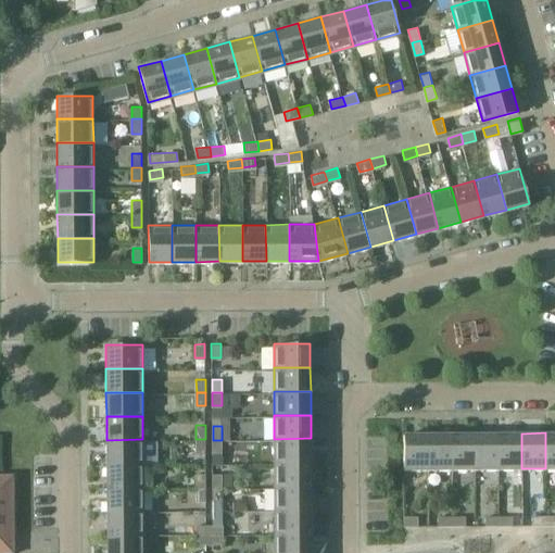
[(554,432),(545,432),(545,468),(554,467),(554,432)]
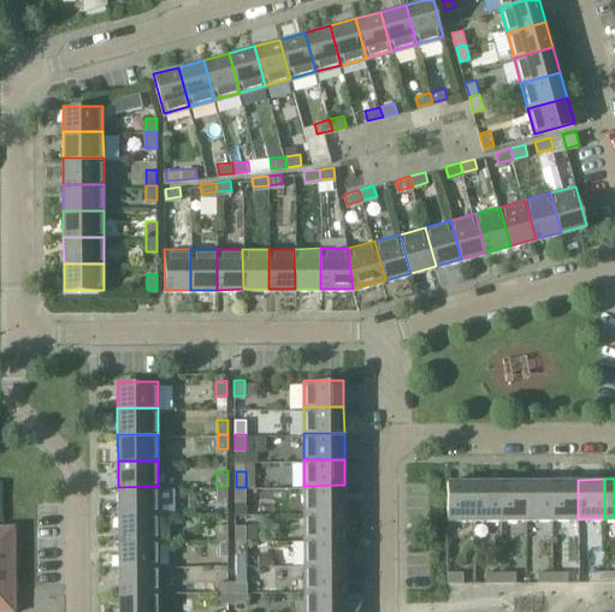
[(474,518),(473,480),(447,480),(447,518),(474,518)]
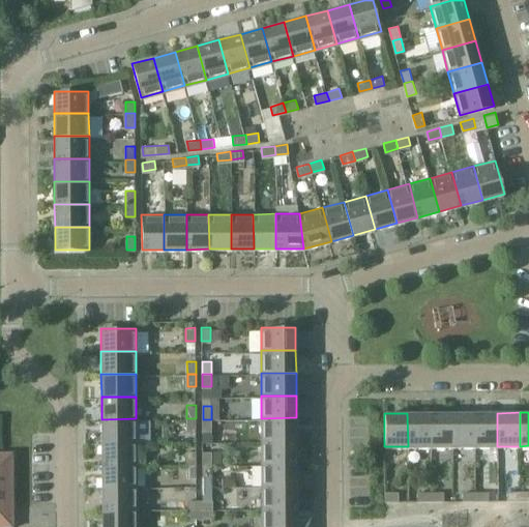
[(430,446),(430,413),(407,413),(408,446),(430,446)]
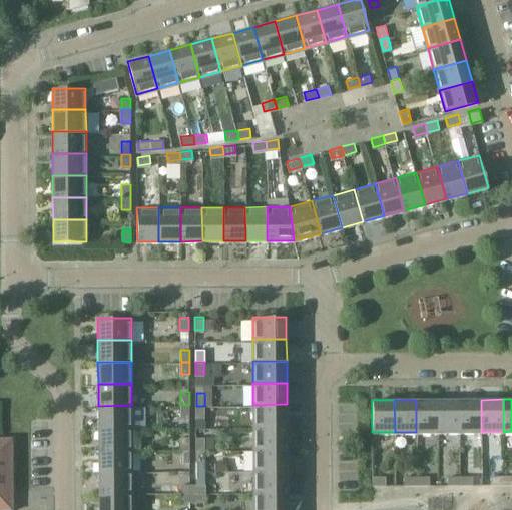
[(438,432),(438,400),(416,400),(416,432),(438,432)]
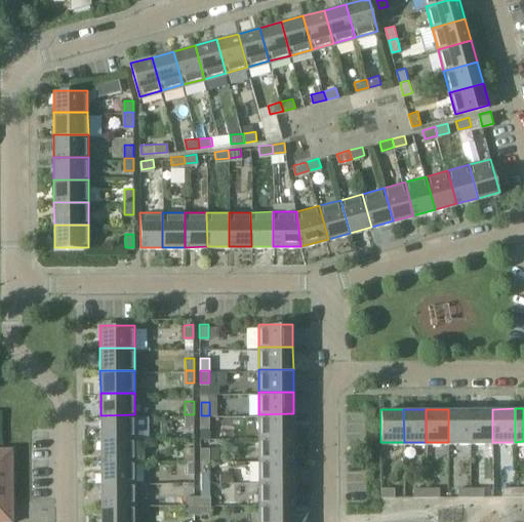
[(471,442),(471,409),(448,409),(448,442),(471,442)]
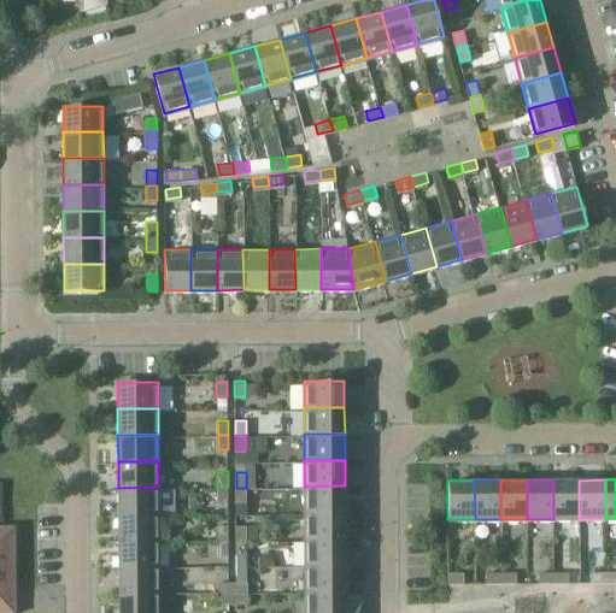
[(579,519),(579,481),(553,481),(553,519),(579,519)]
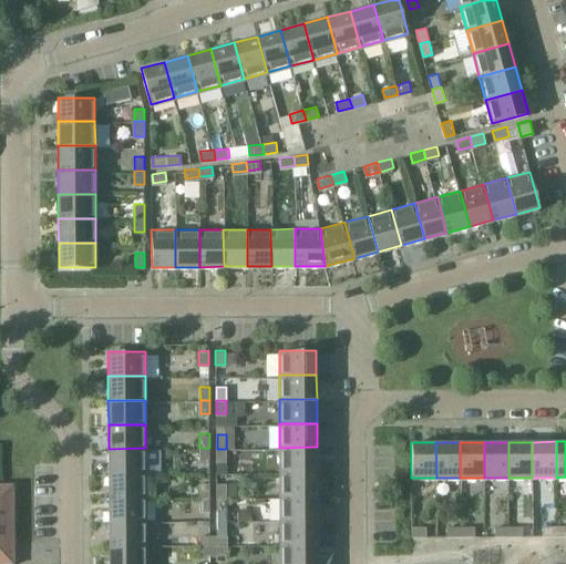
[(317,447),(279,448),(279,471),(317,471),(317,447)]
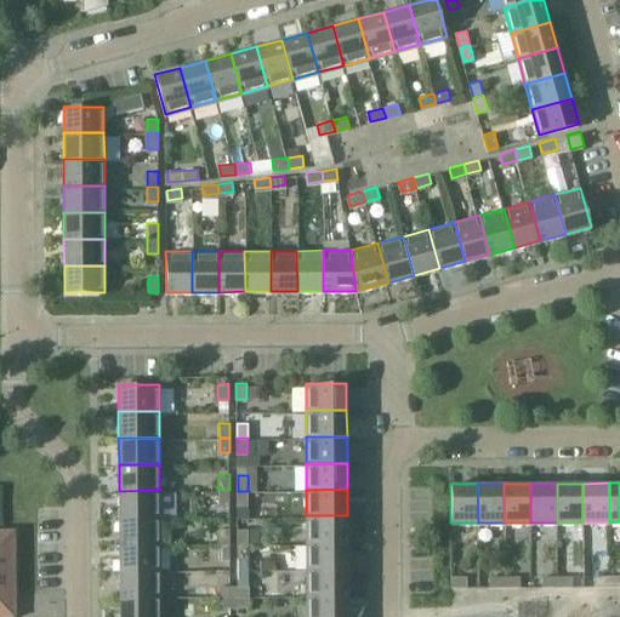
[(159,490),(119,491),(119,516),(159,516),(159,490)]
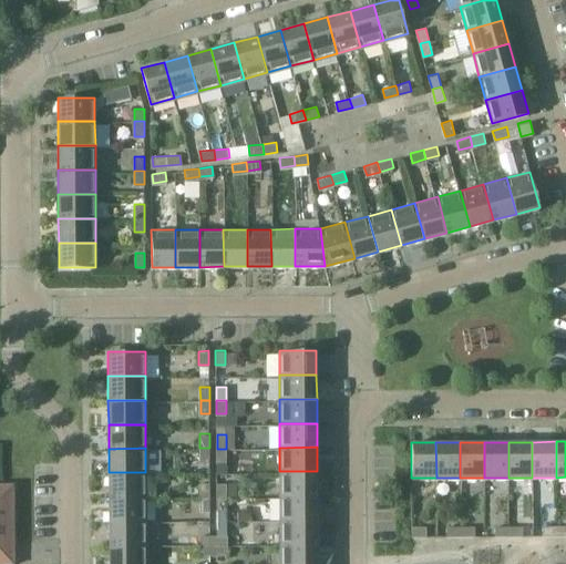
[(199,462),(209,462),(209,448),(199,448),(199,462)]
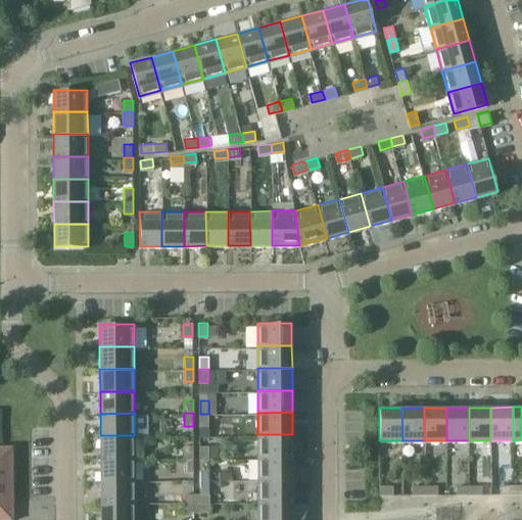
[(200,427),(208,427),(208,414),(200,414),(200,427)]
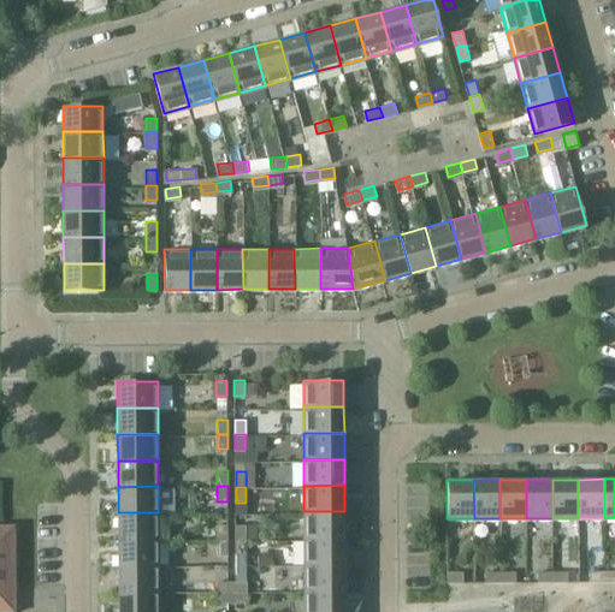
[(344,511),(303,511),(303,538),(344,538),(344,511)]
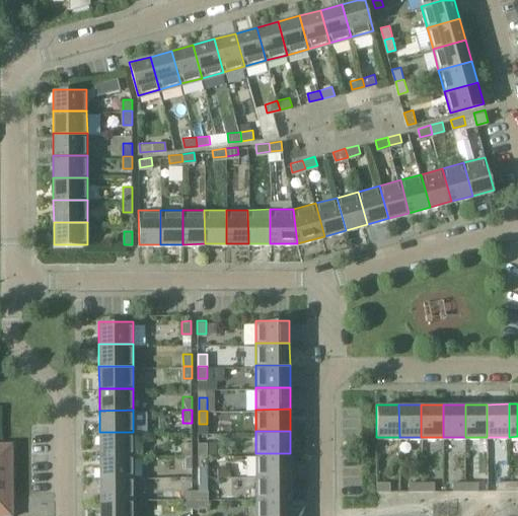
[(133,432),(99,432),(99,454),(134,454),(133,432)]
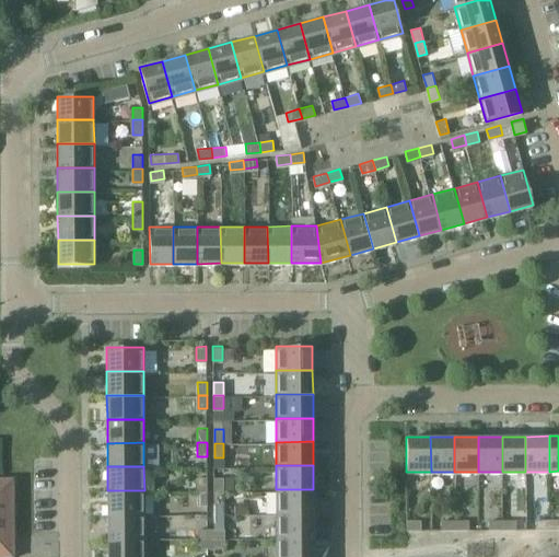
[(2,556),(13,556),(12,477),(0,476),(0,556),(2,556)]
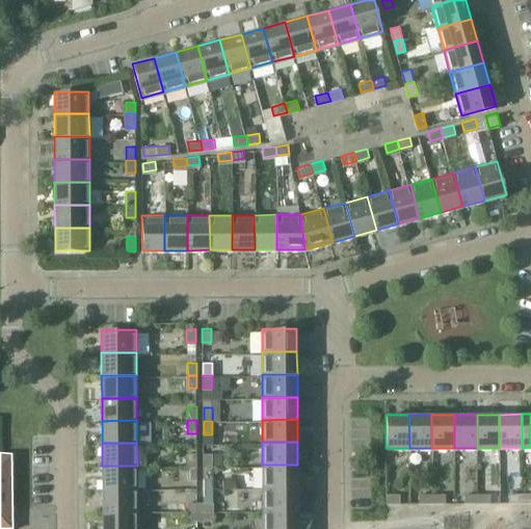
[(197,454),(187,454),(187,465),(197,465),(197,454)]
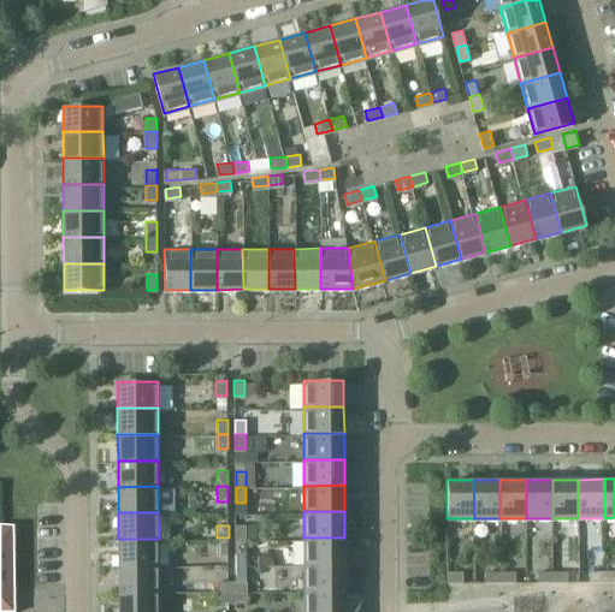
[(217,551),(230,551),(229,538),(217,538),(217,551)]
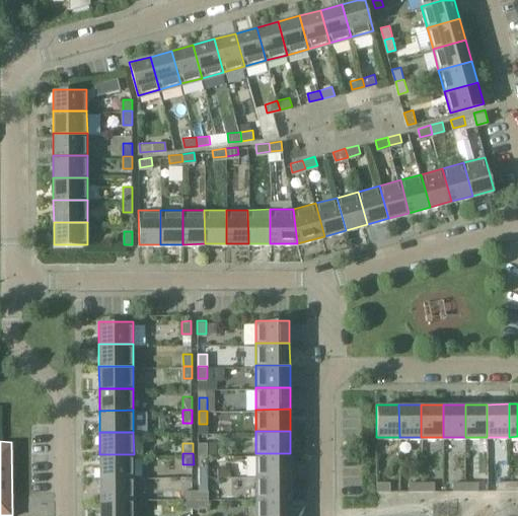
[(290,453),(255,453),(256,475),(290,475),(290,453)]
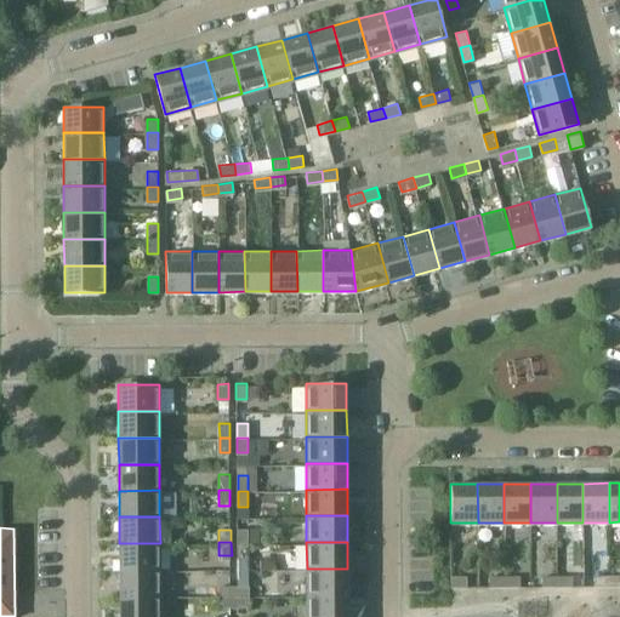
[(160,543),(119,543),(119,570),(160,570),(160,543)]
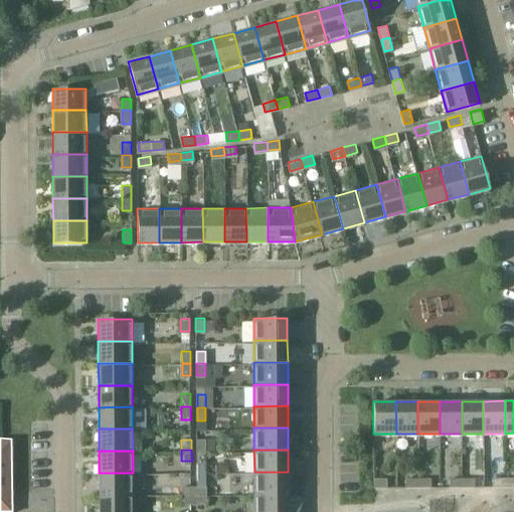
[(288,472),(254,472),(254,494),(288,494),(288,472)]
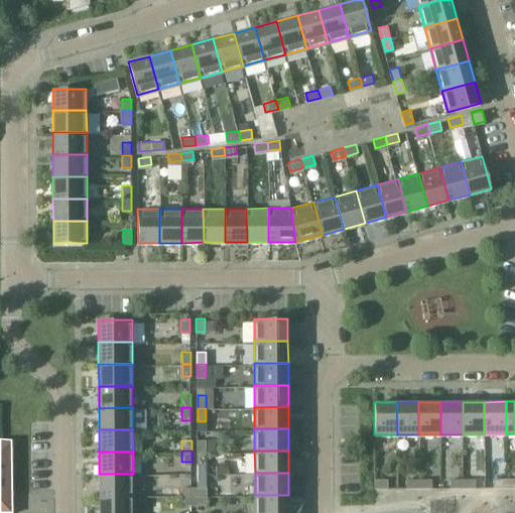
[(133,496),(133,475),(133,474),(99,474),(99,496),(133,496)]
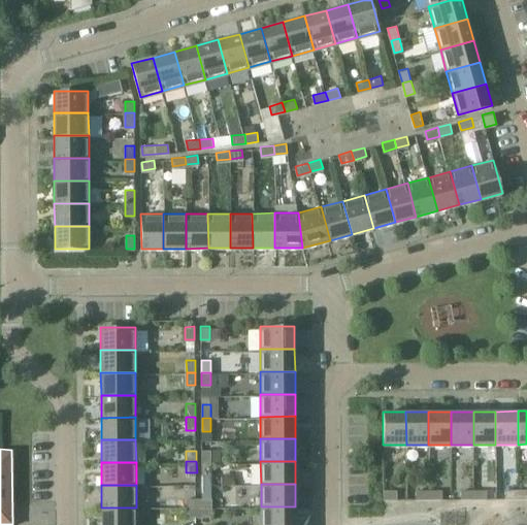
[(526,488),(518,489),(518,497),(526,497),(526,488)]
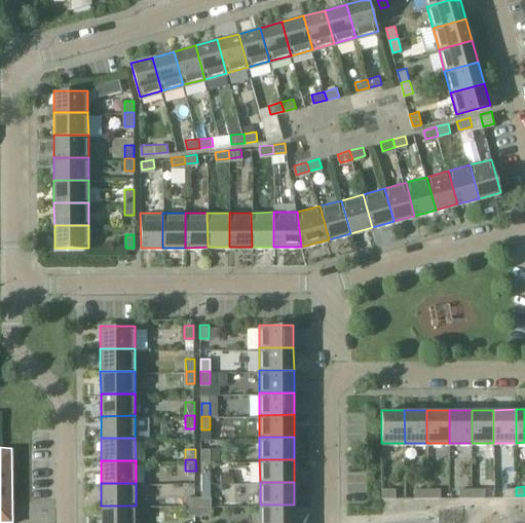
[(382,496),(395,496),(395,487),(382,487),(382,496)]
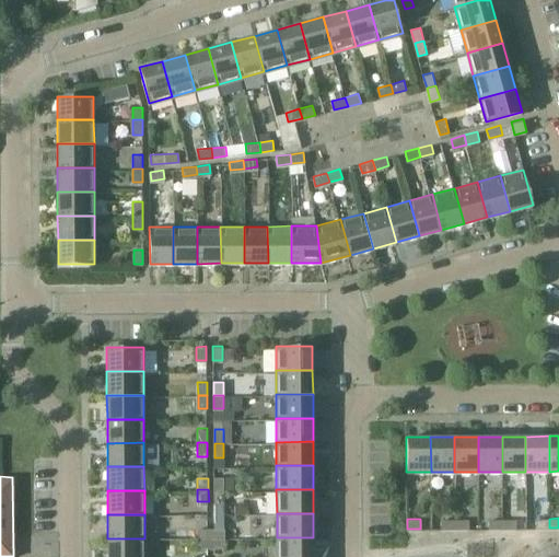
[(455,529),(455,519),(441,519),(441,529),(455,529)]
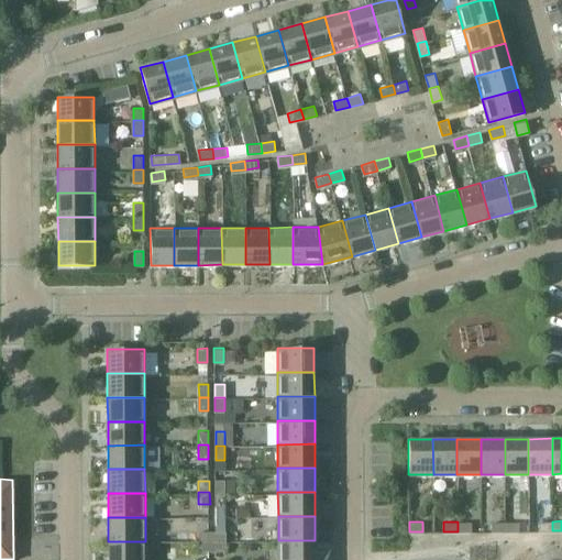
[(458,522),(458,531),(471,531),(471,522),(458,522)]
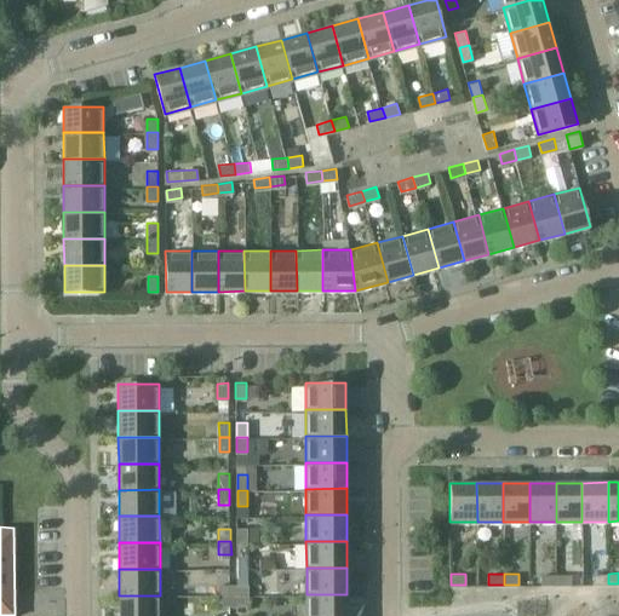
[(556,585),(556,574),(540,574),(542,585),(556,585)]
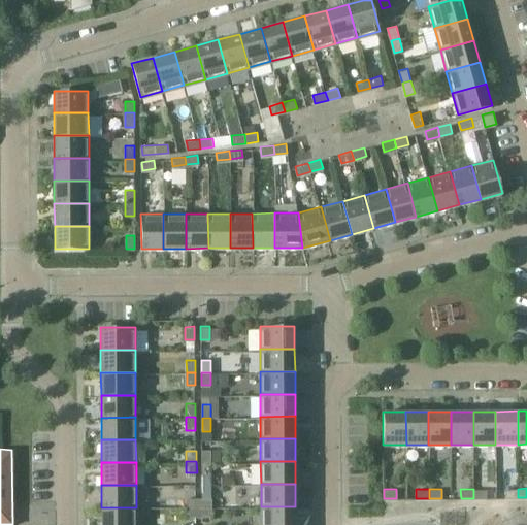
[(473,489),(473,498),(487,498),(487,489),(473,489)]
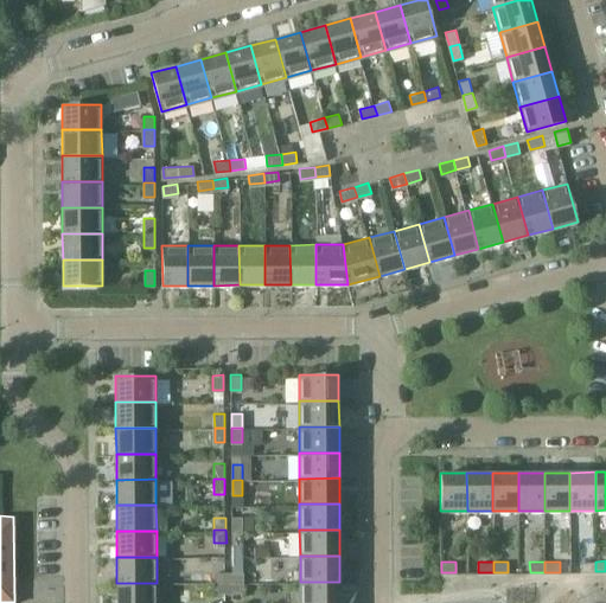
[(595,571),(595,562),(581,562),(581,571),(595,571)]
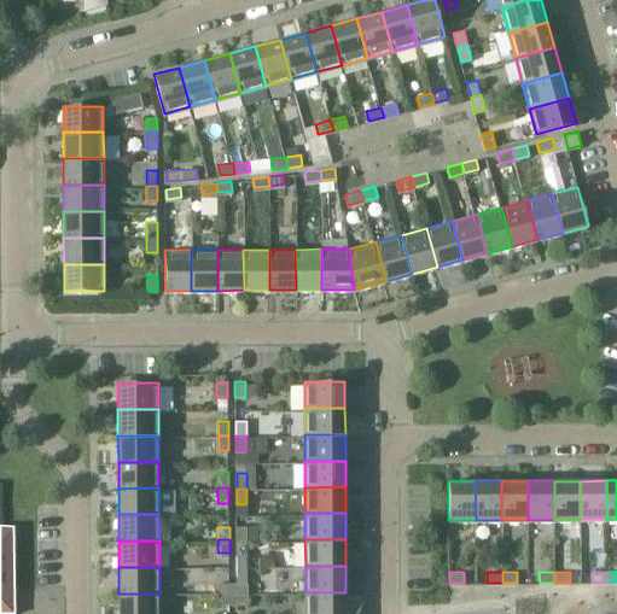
[(217,583),(217,592),(233,592),(233,582),(217,583)]
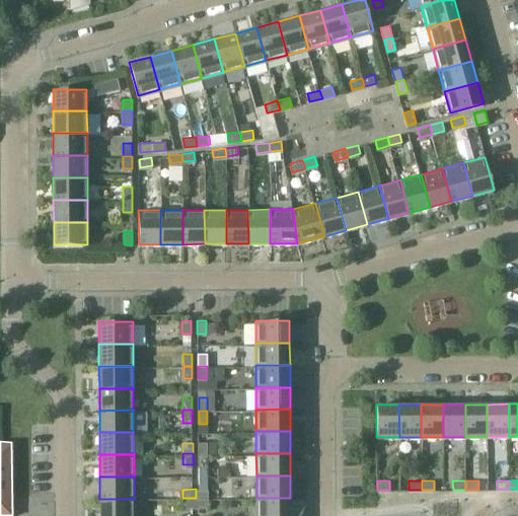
[(209,489),(196,489),(196,498),(209,498),(209,489)]
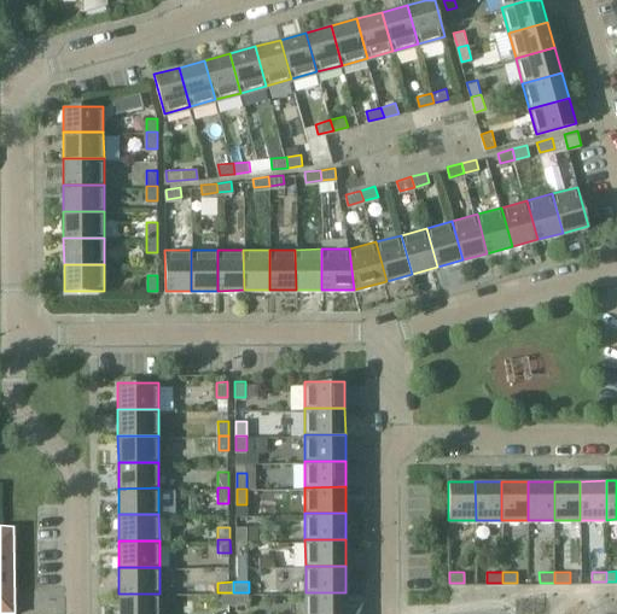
[(217,592),(217,603),(233,603),(233,592),(217,592)]
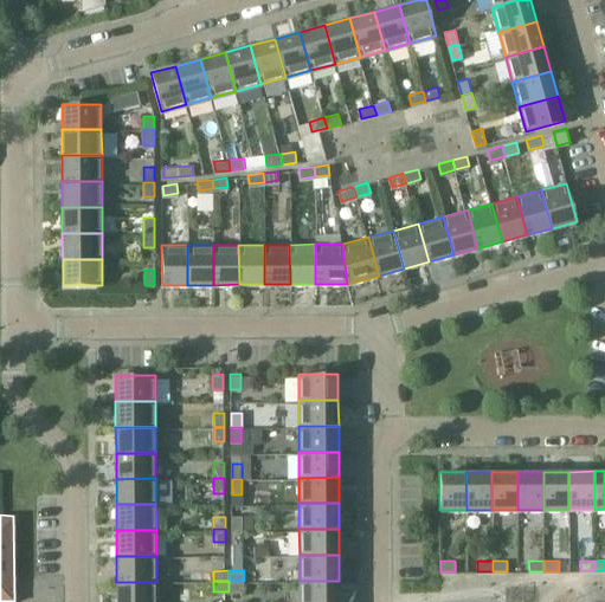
[(244,581),(229,581),(229,591),(244,590),(244,581)]
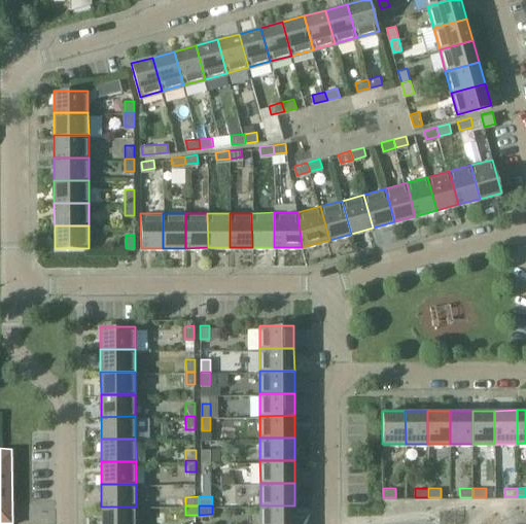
[(294,523),(294,505),(260,505),(259,523),(294,523)]
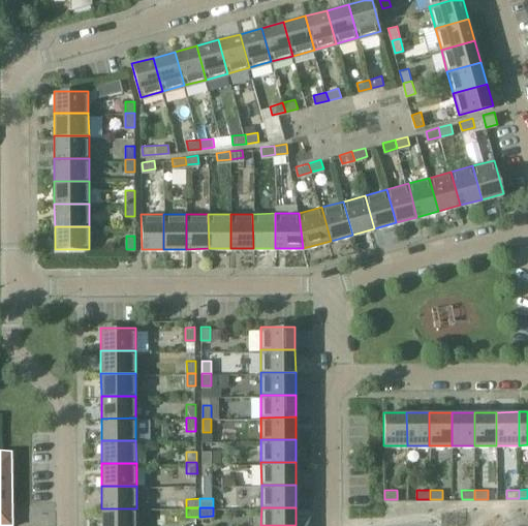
[(135,525),(136,508),(101,508),(101,525),(135,525)]
